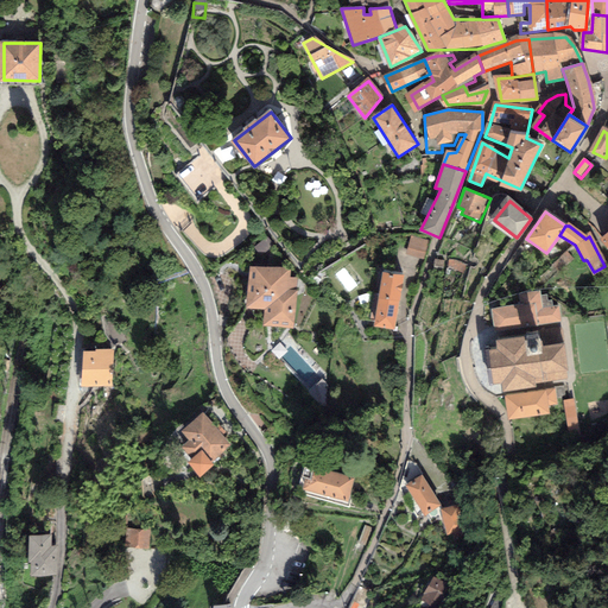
[(431,240),(411,236),(406,255),(428,260),(431,240)]
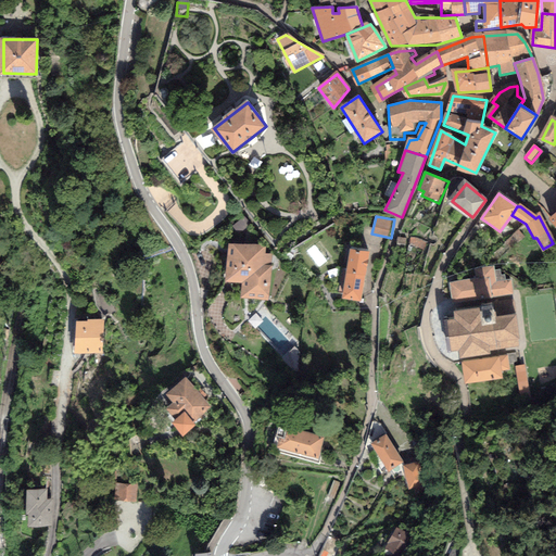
[(517,244),(528,237),(522,230),(513,237),(517,244)]
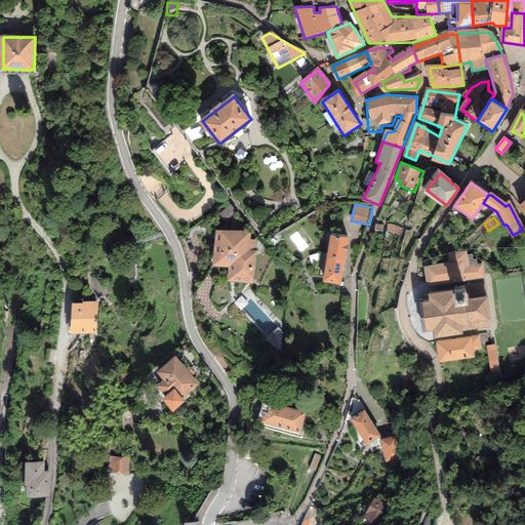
[(249,232),(216,231),(214,266),(230,266),(229,282),(252,283),(255,244),(249,243),(249,232)]
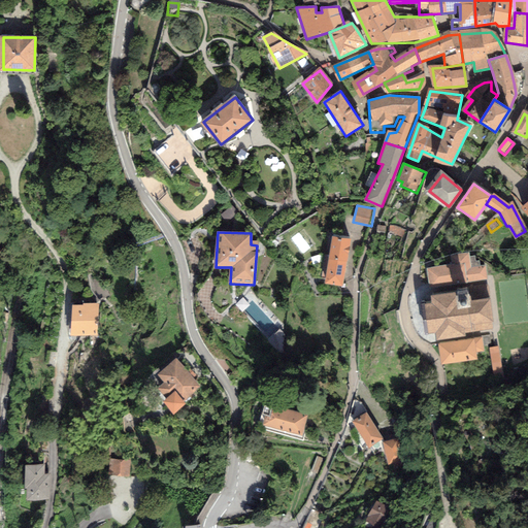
[(351,239),(333,236),(325,283),(341,286),(351,239)]
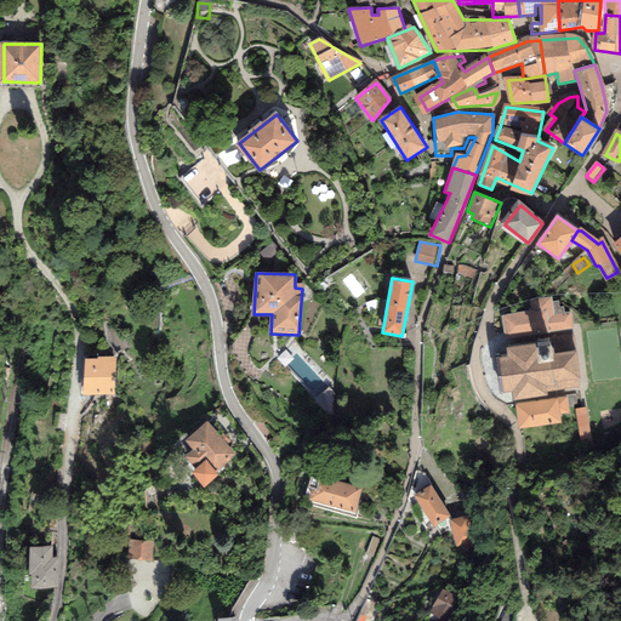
[(531,314),(503,318),(506,339),(574,331),(571,314),(553,315),(551,301),(530,303),(531,314)]
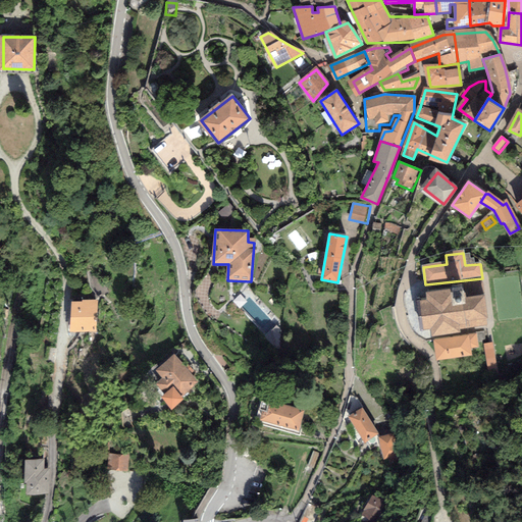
[(452,286),(425,290),(426,298),(417,299),(421,330),(431,328),(432,335),(436,334),(462,331),(462,328),(487,325),(486,316),(488,316),(486,295),(483,295),(482,282),(464,285),(452,286)]
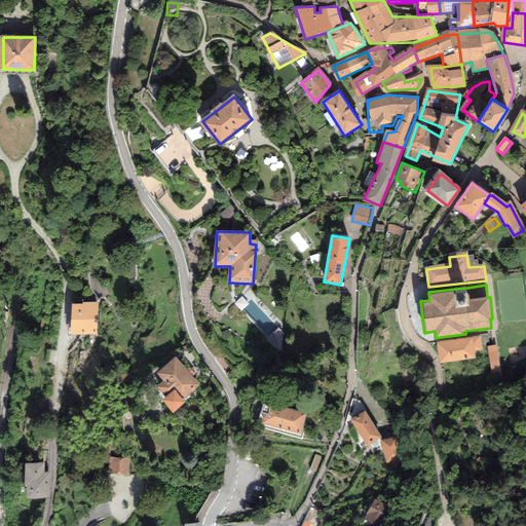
[(84,306),(73,306),(73,334),(97,334),(96,304),(84,304),(84,306)]
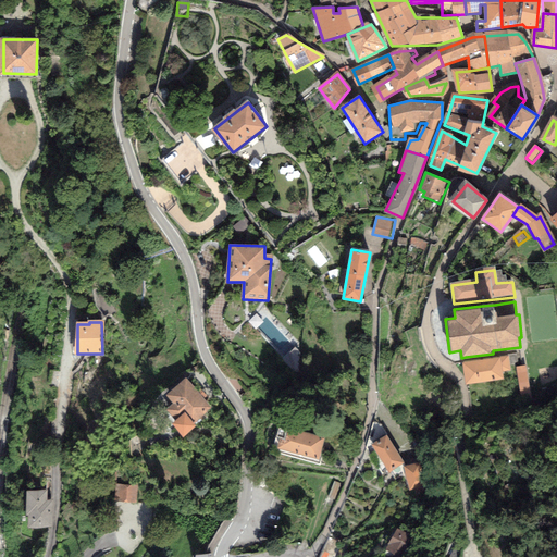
[(509,358),(465,363),(467,383),(503,379),(502,373),(511,372),(509,358)]
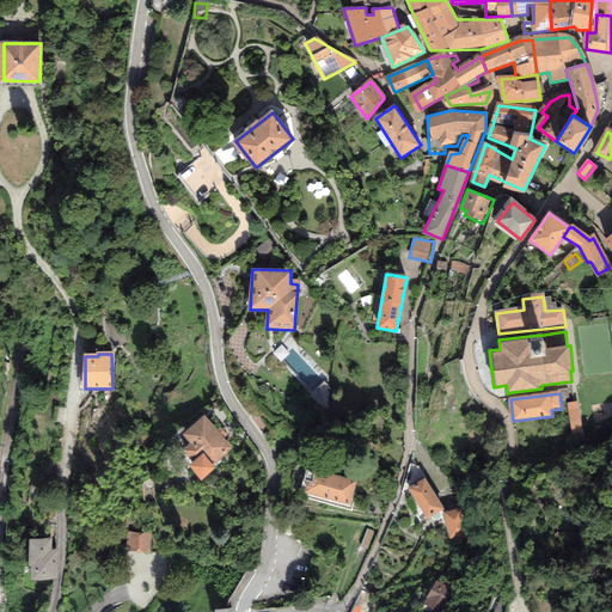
[(577,399),(567,402),(573,434),(582,433),(577,399)]
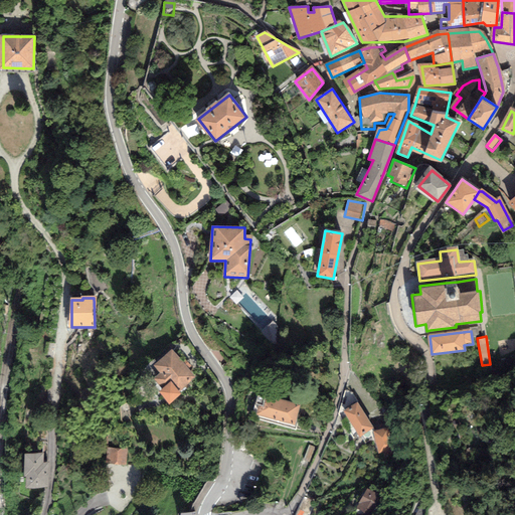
[(172,352),(156,366),(163,373),(157,379),(164,387),(160,390),(170,401),(180,392),(178,390),(194,377),(172,352)]
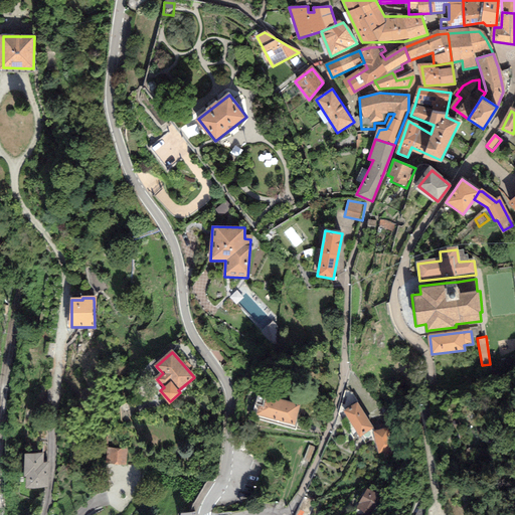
[(299,405),(259,393),(256,401),(261,402),(258,414),(295,423),(299,405)]
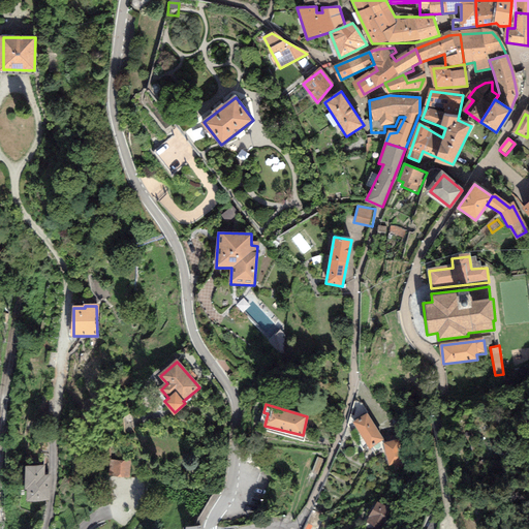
[(368,414),(354,424),(370,448),(383,439),(368,414)]
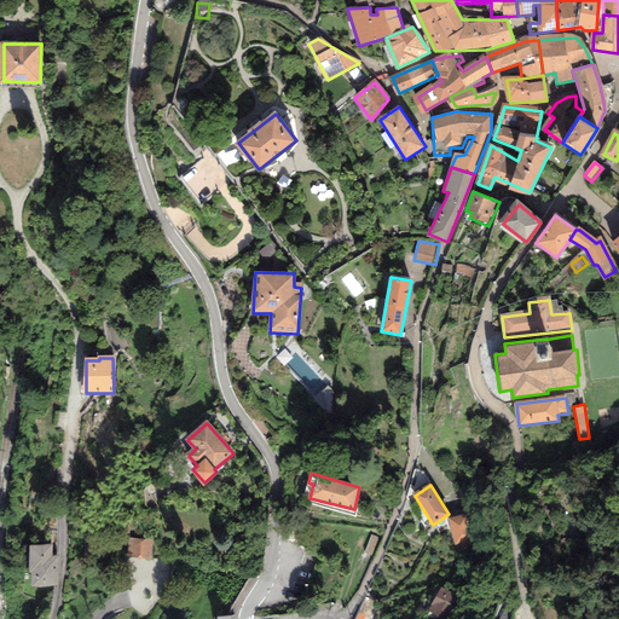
[(468,518),(452,519),(456,545),(472,543),(468,518)]
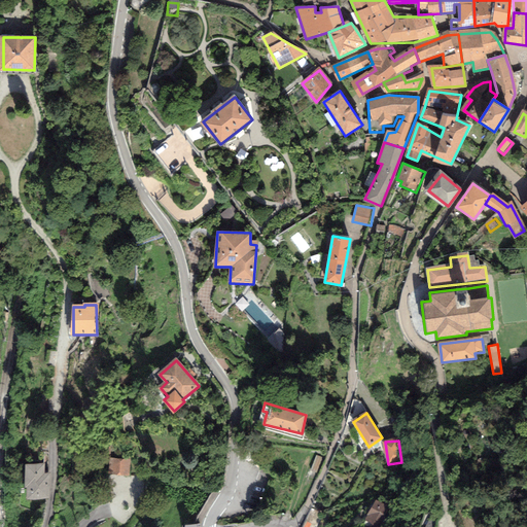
[(246,450),(242,458),(254,464),(258,456),(246,450)]
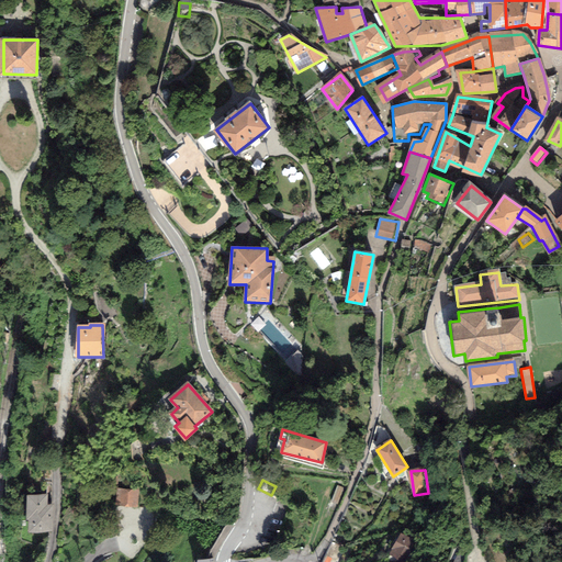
[(139,492),(117,491),(116,506),(138,509),(139,492)]
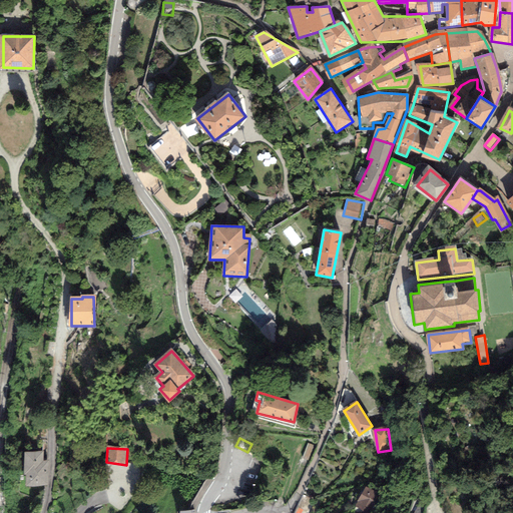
[(42,453),(26,453),(26,472),(28,472),(28,484),(47,484),(47,463),(42,463),(42,453)]
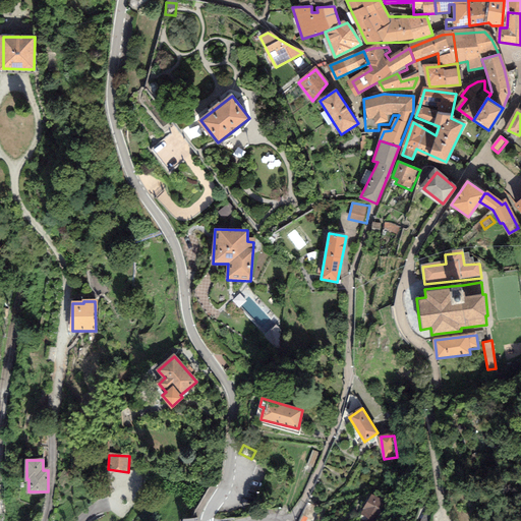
[(375,520),(386,506),(372,497),(361,514),(370,520),(375,520)]
